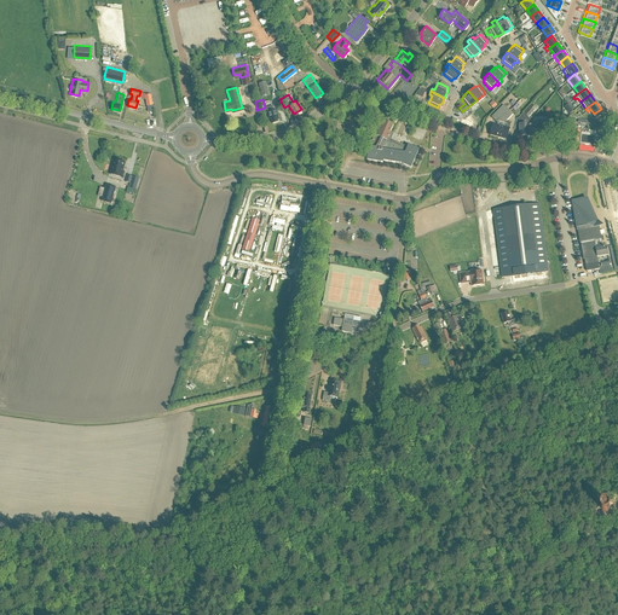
[(489,132),(497,134),(503,111),(507,108),(502,103),(490,115),(497,121),(496,122),(491,121),(489,132)]
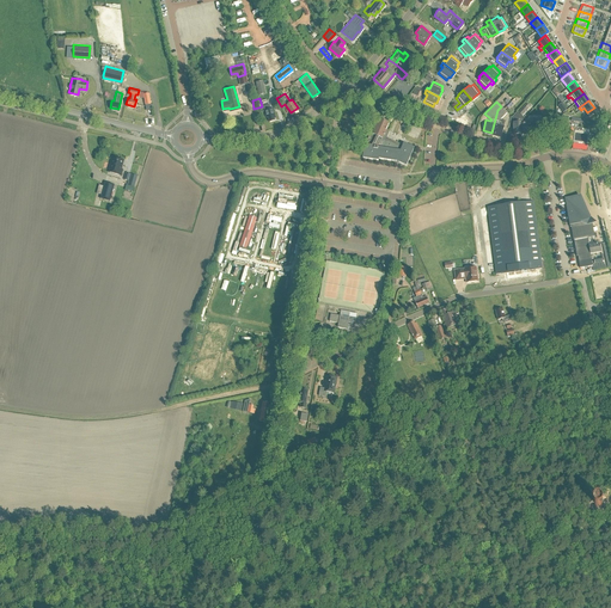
[(268,120),(273,118),(273,117),(274,116),(272,106),(269,108),(268,103),(262,104),(263,109),(266,116),(267,115),(268,120)]
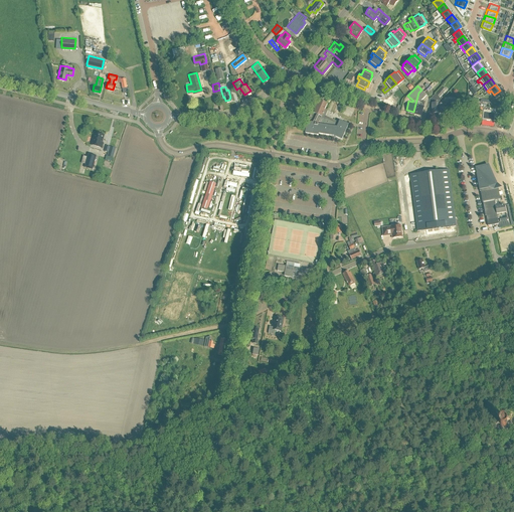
[(239,96),(234,87),(231,89),(236,98),(239,96)]
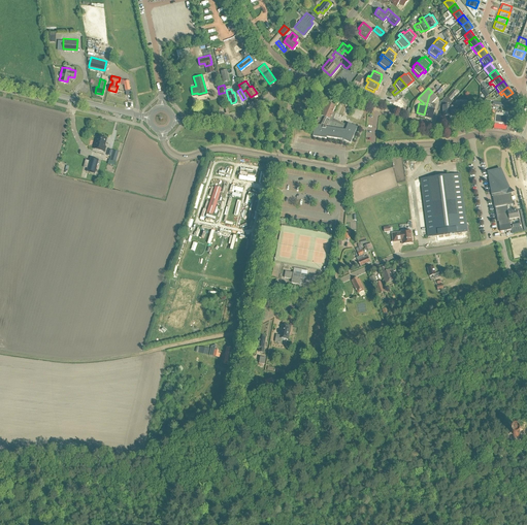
[(446,95),(450,98),(455,92),(452,89),(446,95)]
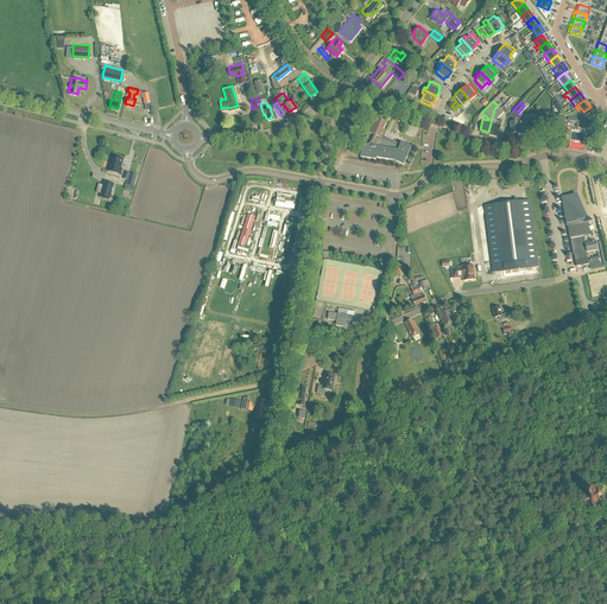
[(494,109),(488,132),(497,134),(499,124),(495,122),(495,118),(494,118),(503,110),(498,106),(494,109)]
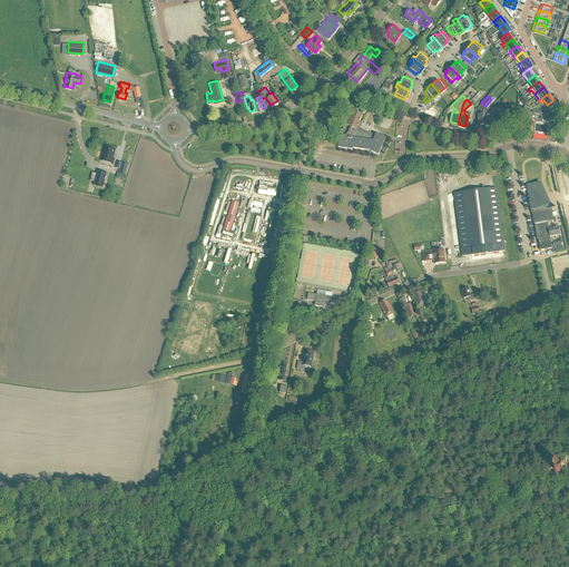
[(339,133),(336,145),(351,147),(351,146),(369,148),(376,152),(384,136),(374,132),(373,135),(357,128),(361,120),(359,118),(361,113),(352,109),(347,120),(344,119),(339,133)]
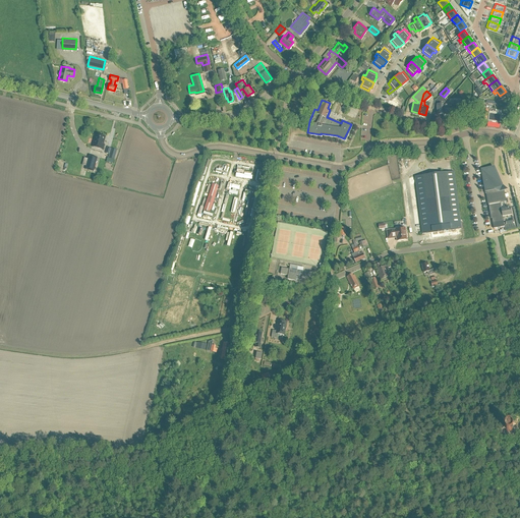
[(480,118),(499,121),(501,108),(494,107),(494,110),(486,109),(487,108),(482,108),(480,118)]
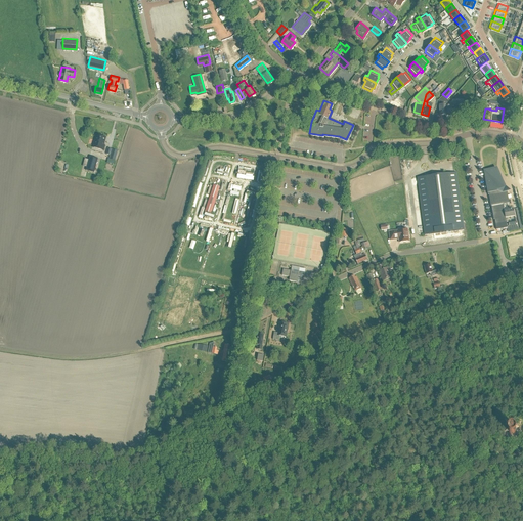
[(104,135),(96,132),(92,145),(102,148),(103,143),(102,142),(104,135)]
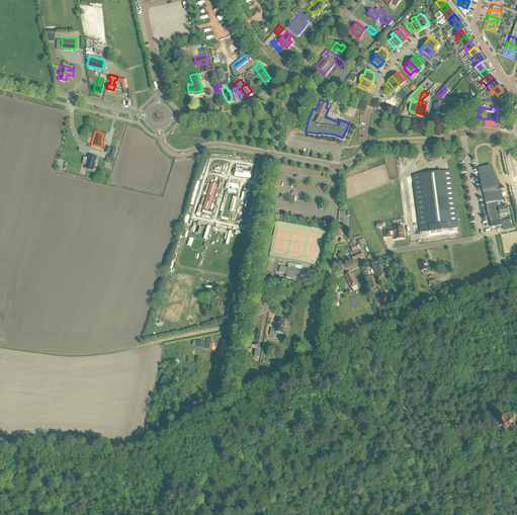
[(115,147),(109,145),(107,155),(112,156),(115,147)]
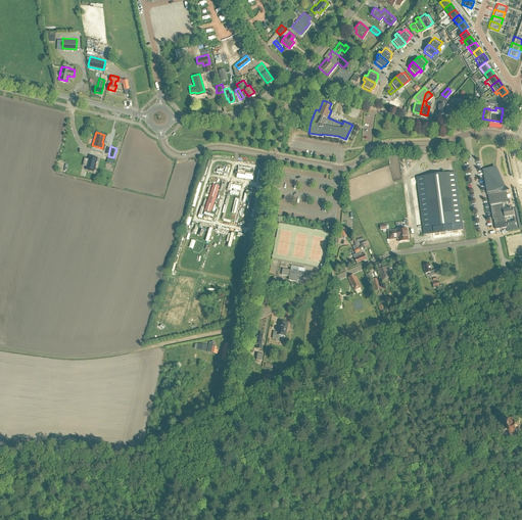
[(85,168),(93,170),(96,156),(89,153),(85,168)]
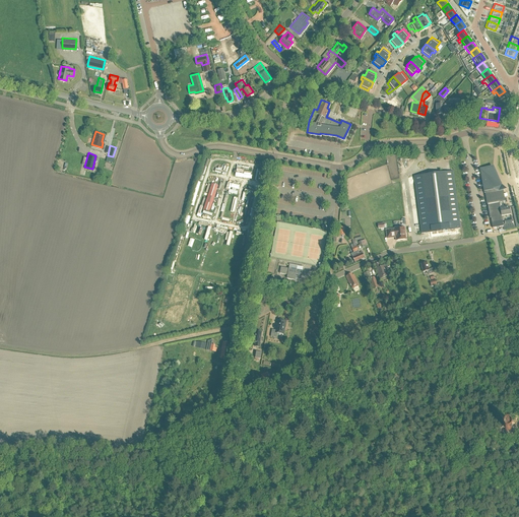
[(505,203),(503,203),(502,199),(504,199),(502,187),(492,165),(479,167),(485,202),(487,202),(489,215),(490,215),(492,225),(502,223),(501,213),(510,212),(508,205),(505,205),(505,203)]
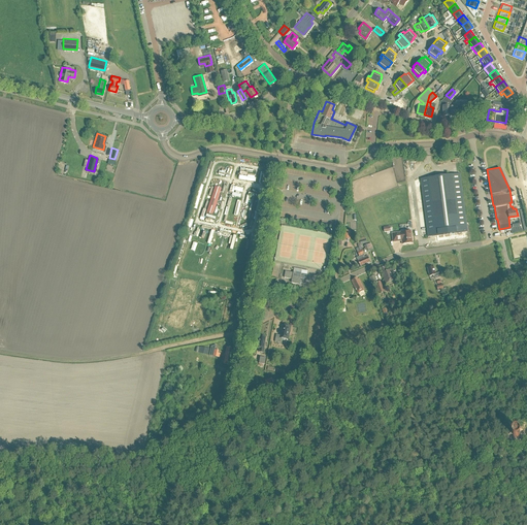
[(420,176),(427,234),(466,229),(459,171),(420,176)]
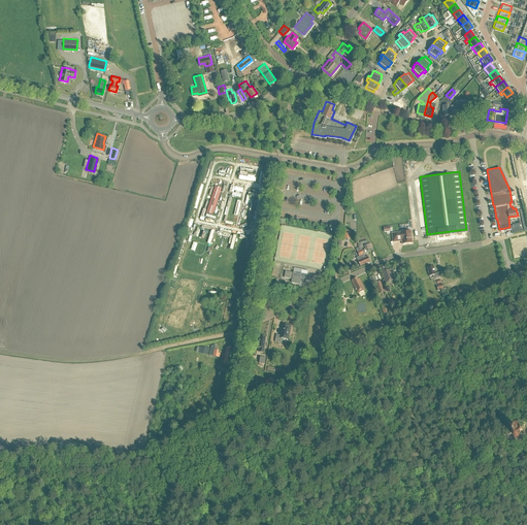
[(410,234),(409,228),(400,230),(391,231),(392,239),(401,238),(401,241),(410,240),(410,237),(410,234)]
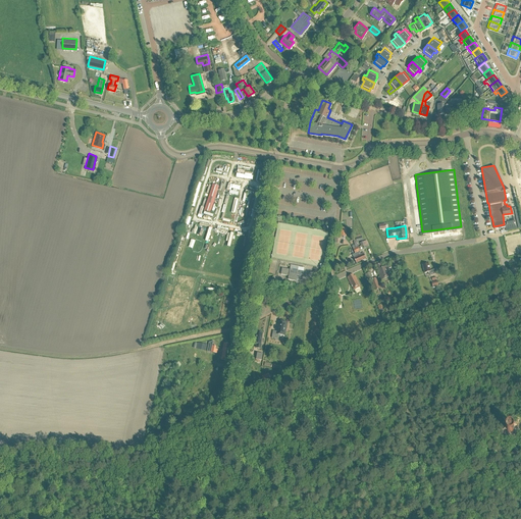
[(359,244),(360,247),(368,244),(366,238),(359,241),(360,244),(359,244)]
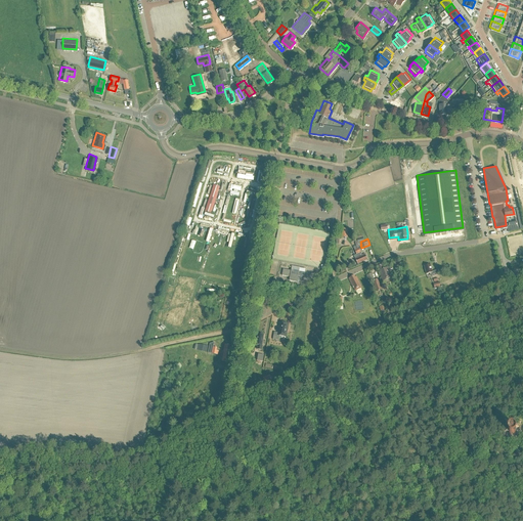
[(361,252),(360,250),(358,246),(355,247),(361,260),(366,257),(363,251),(361,252)]
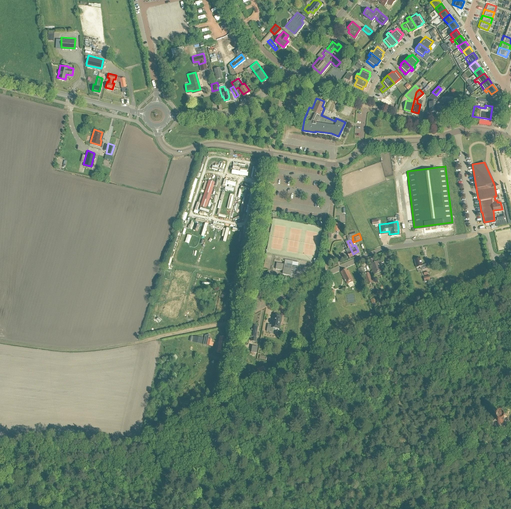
[(345,242),(347,246),(344,247),(348,256),(353,254),(347,241),(345,242)]
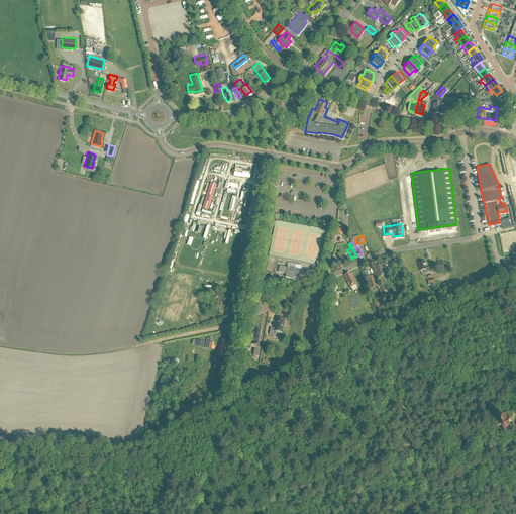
[(377,264),(376,259),(372,261),(372,262),(377,275),(385,272),(382,265),(385,264),(384,261),(382,262),(381,262),(377,264)]
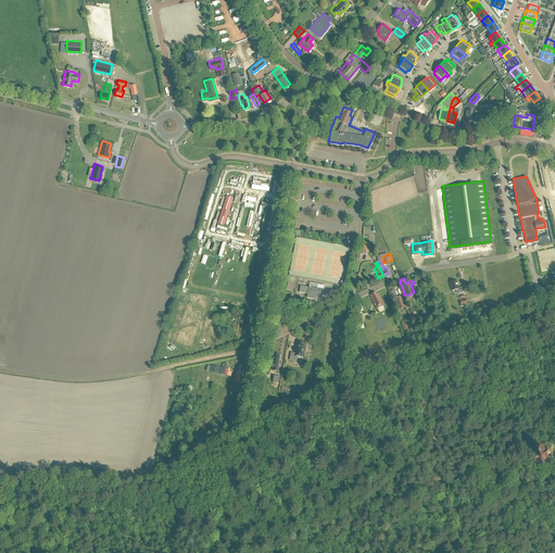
[(457,286),(455,278),(449,280),(451,288),(455,287),(455,289),(456,288),(457,290),(463,289),(462,285),(457,286)]
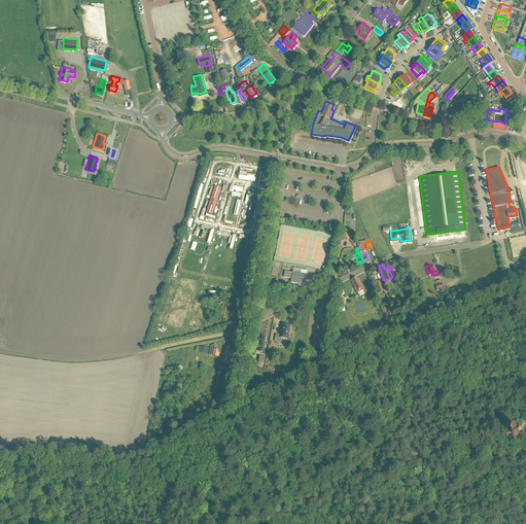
[(376,279),(382,275),(377,267),(371,271),(376,279)]
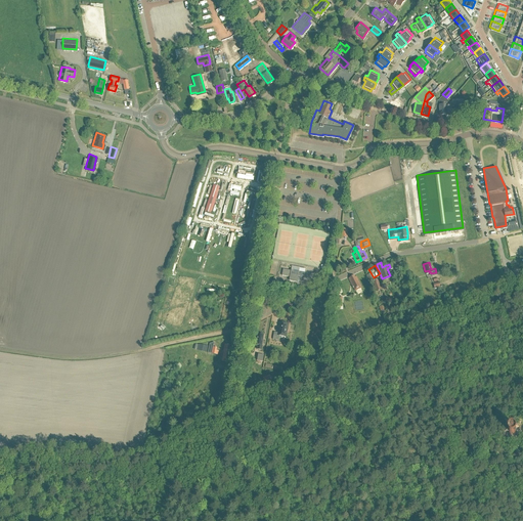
[(303,280),(304,273),(298,272),(298,269),(290,267),(290,268),(282,267),(281,273),(289,274),(289,278),(296,279),(296,278),(303,280)]
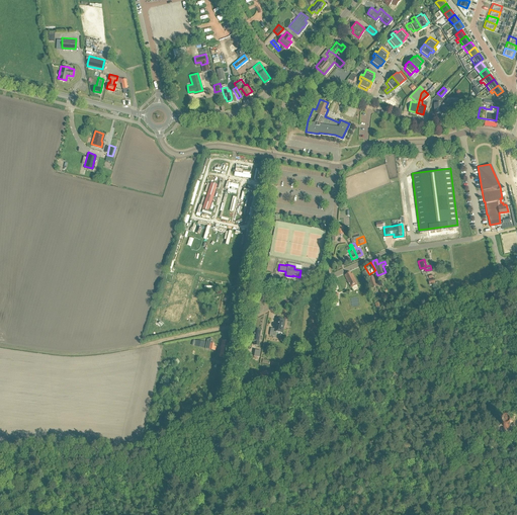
[(350,271),(349,270),(343,273),(349,285),(356,282),(351,271),(350,271)]
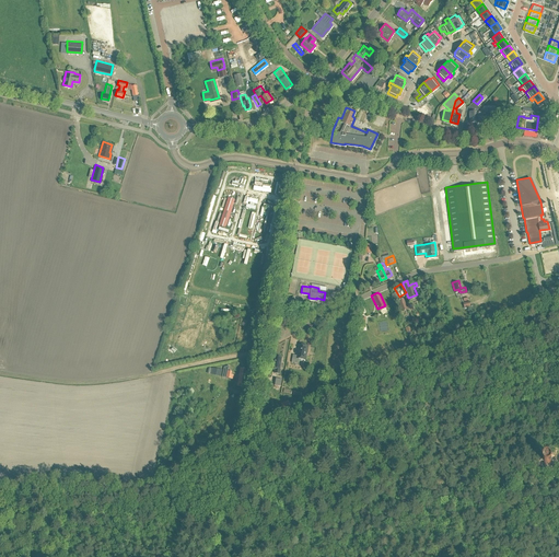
[(402,309),(407,306),(403,296),(399,297),(399,299),(398,300),(402,309)]
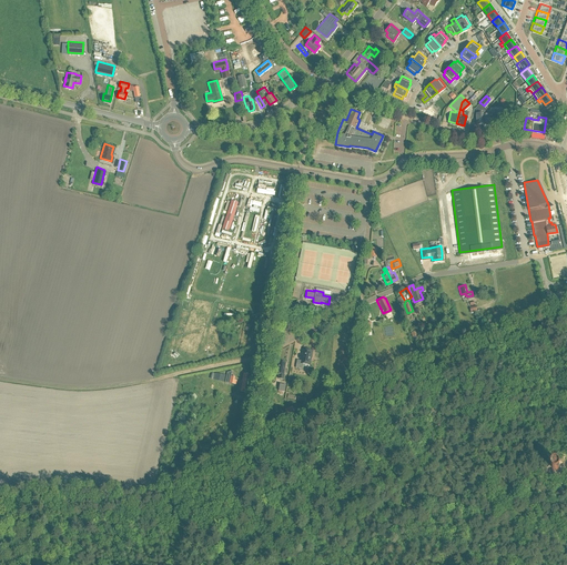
[(290,359),(293,359),(292,356),(299,356),(299,343),(289,343),(290,359)]
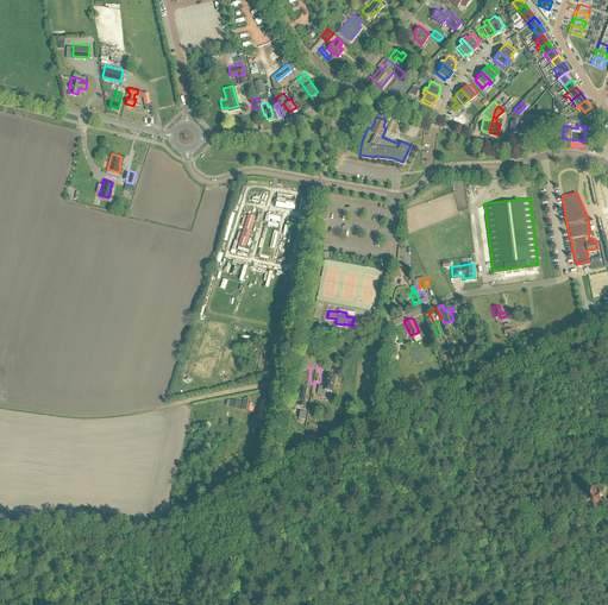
[(323,384),(318,383),(317,391),(324,392),(324,388),(331,389),(332,383),(331,382),(333,373),(324,372),(323,384)]
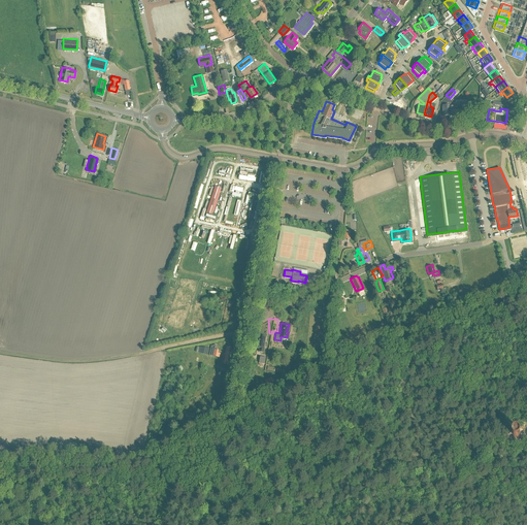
[(265,335),(258,334),(257,341),(256,346),(259,346),(258,350),(262,351),(263,346),(265,335)]
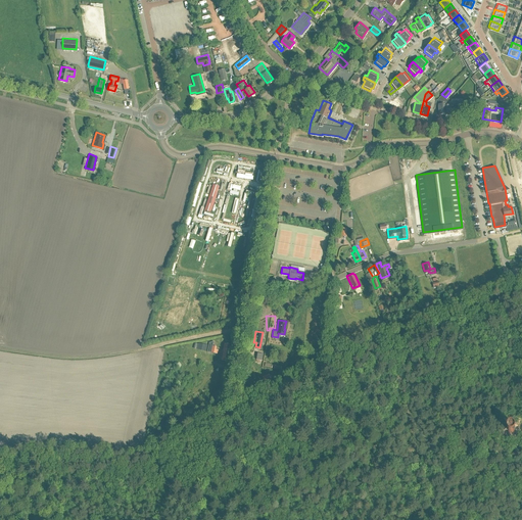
[(204,348),(205,342),(202,342),(202,338),(198,337),(196,346),(204,348)]
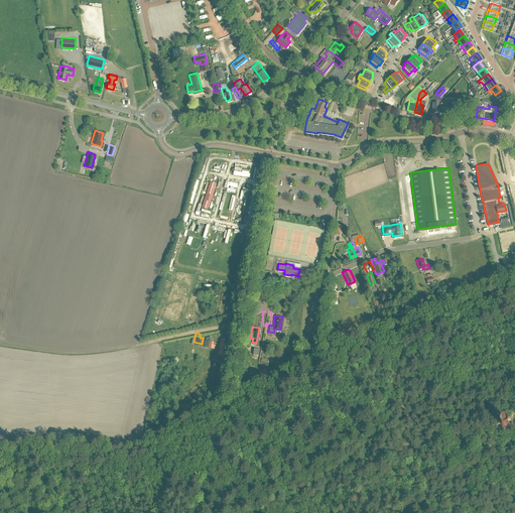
[(206,336),(205,339),(204,345),(214,347),(214,344),(211,343),(212,343),(213,340),(209,340),(210,335),(206,336)]
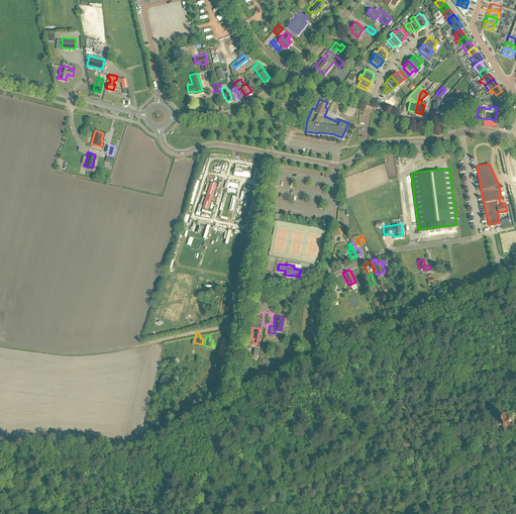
[(225,343),(226,338),(220,337),(219,344),(220,344),(219,351),(218,351),(218,353),(226,354),(227,343),(225,343)]
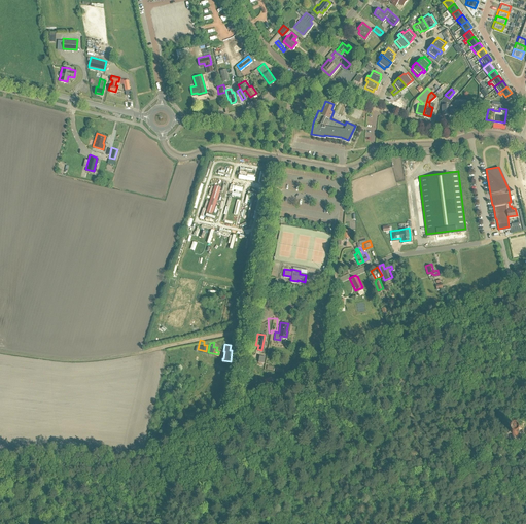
[(270,375),(264,378),(267,385),(273,382),(270,375)]
